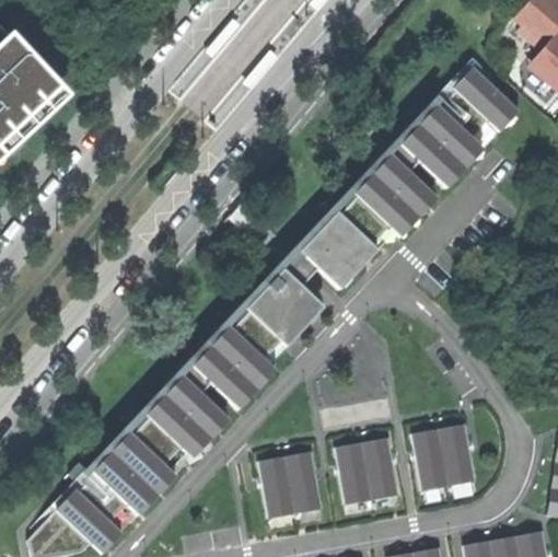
[(518,30),(541,49),(557,28),(557,0),(529,0),(515,15),(523,23),(518,30)]
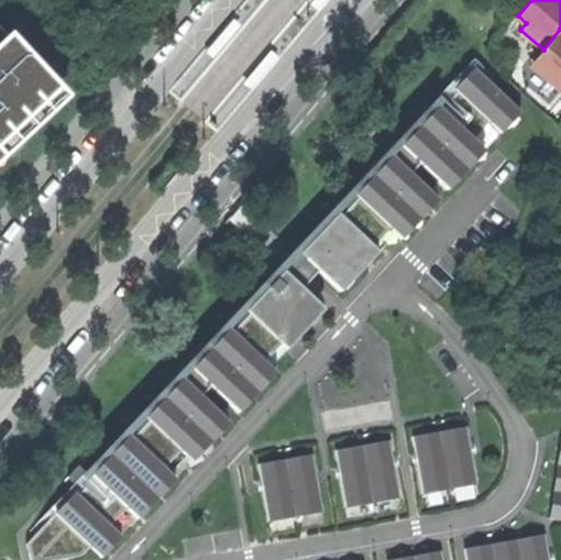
[(211,53),(215,56),(242,23),(235,17),(232,21),(211,46),(208,50),(211,53)]
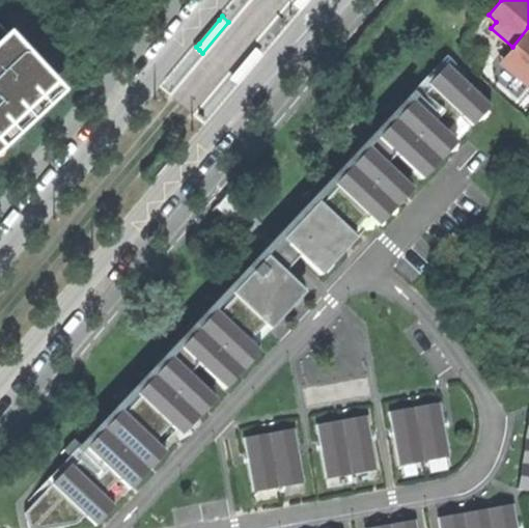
[(528,27),(512,47),(501,60),(528,82),(528,27)]
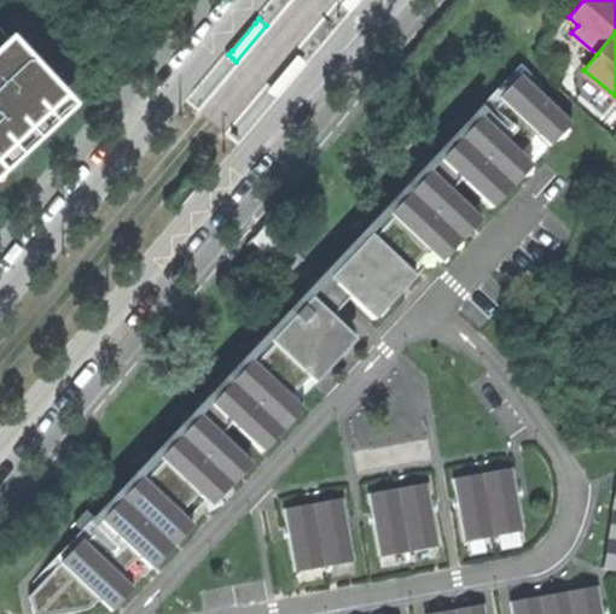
[(0,157),(67,95),(11,35),(0,45),(0,157)]
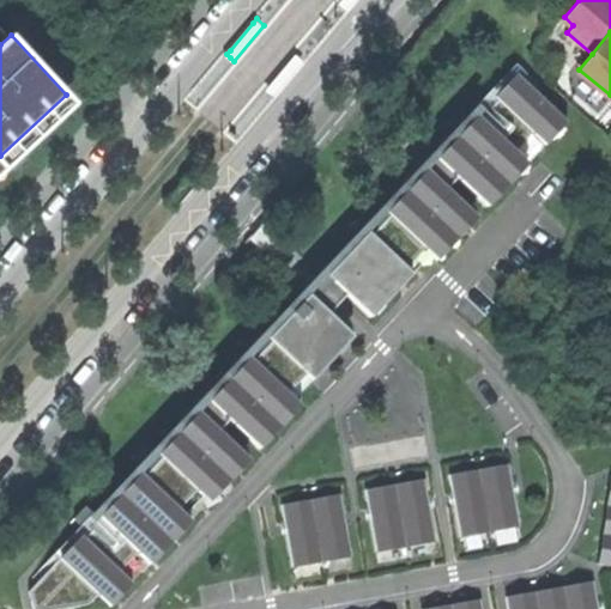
[(301,56),(297,53),(267,89),(274,96),(279,91),(302,65),(306,60),(301,56)]
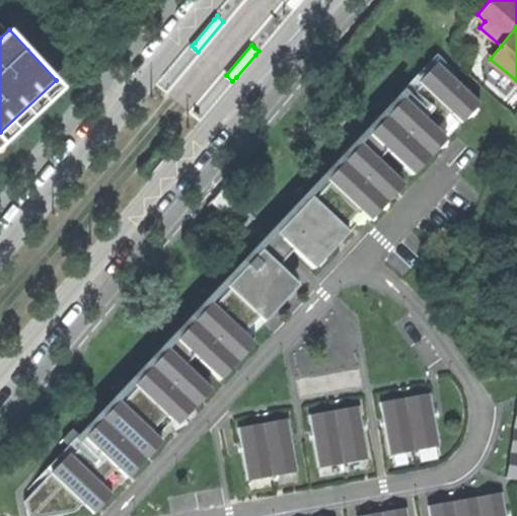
[(49,467),(53,470),(71,451),(74,454),(89,438),(85,435),(121,397),(124,401),(139,385),(145,390),(178,355),(187,363),(196,353),(178,338),(213,301),(215,303),(230,287),(228,285),(256,254),(263,261),(270,253),(280,263),(295,247),(278,231),(312,194),(316,197),(331,180),(328,177),(363,141),(379,157),(388,148),(380,141),(414,104),(408,99),(424,82),(421,80),(439,61),(443,56),(438,52),(396,95),(389,103),(322,175),(314,183),(222,282),(214,290),(131,379),(123,388),(80,434),(72,442),(49,467)]
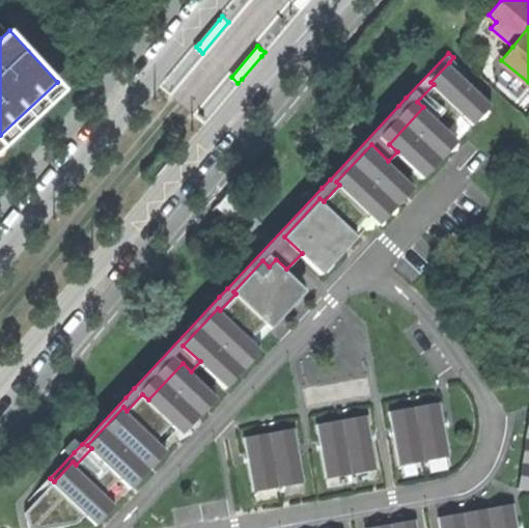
[(488,99),(449,62),(430,82),(434,84),(464,112),(470,118),(488,99)]
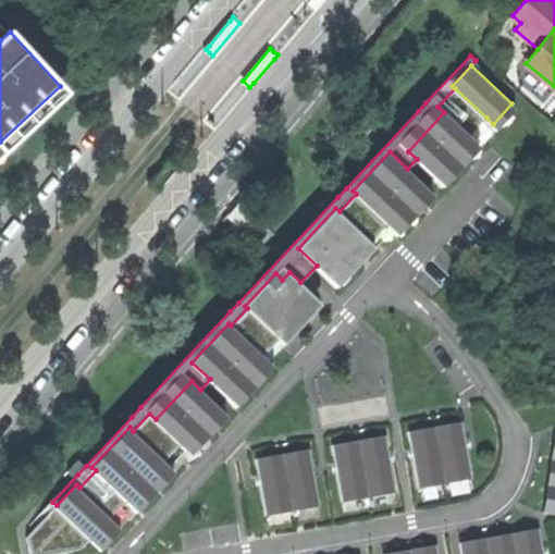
[(0,158),(69,95),(60,86),(0,142),(0,158)]
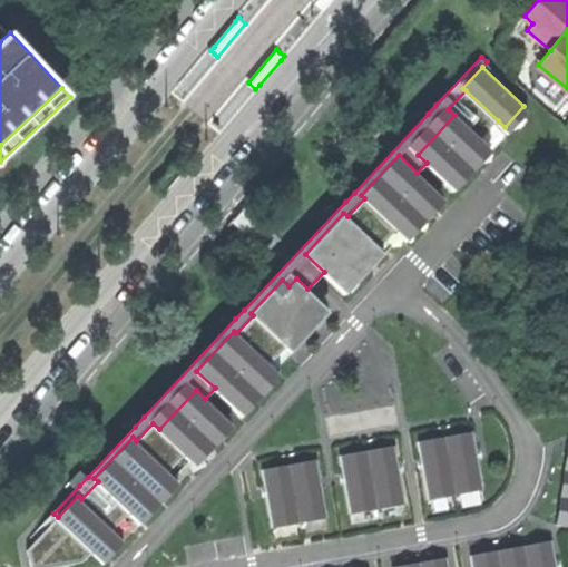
[(480,139),(498,120),(466,90),(448,109),(454,115),(480,139)]
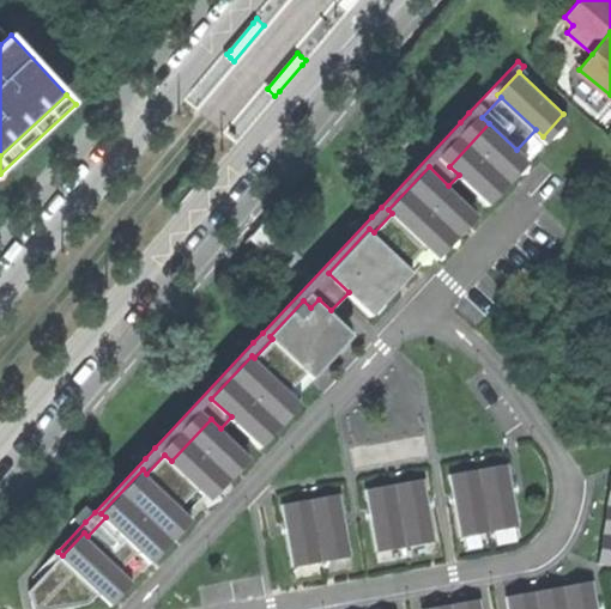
[(459,113),(454,117),(460,122),(469,113),(463,108),(459,113)]
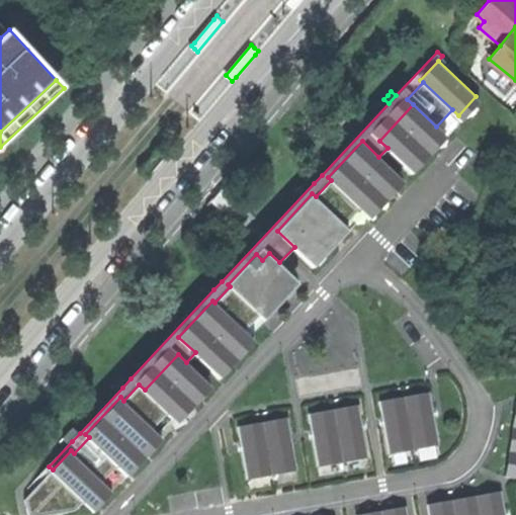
[(482,101),(476,96),(458,115),(463,120),(482,101)]
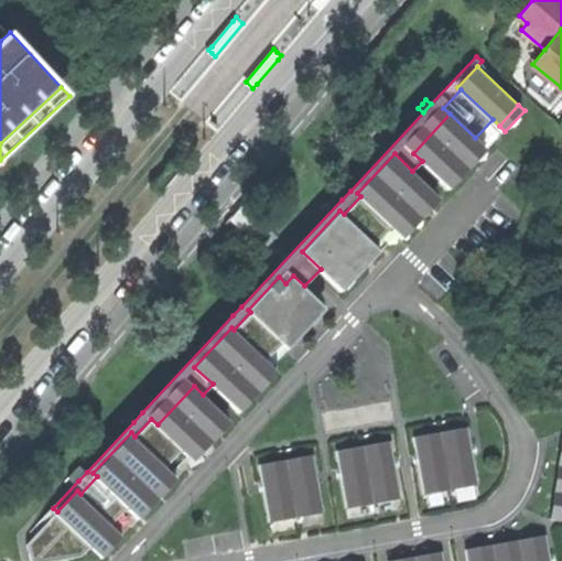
[(445,183),(482,144),(475,138),(450,114),(413,153),(422,161),(445,183)]
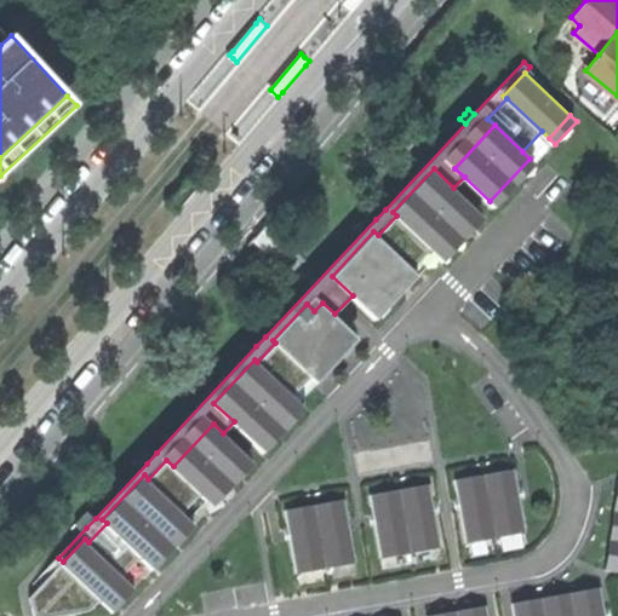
[(536,163),(530,159),(490,201),(496,206),(536,163)]
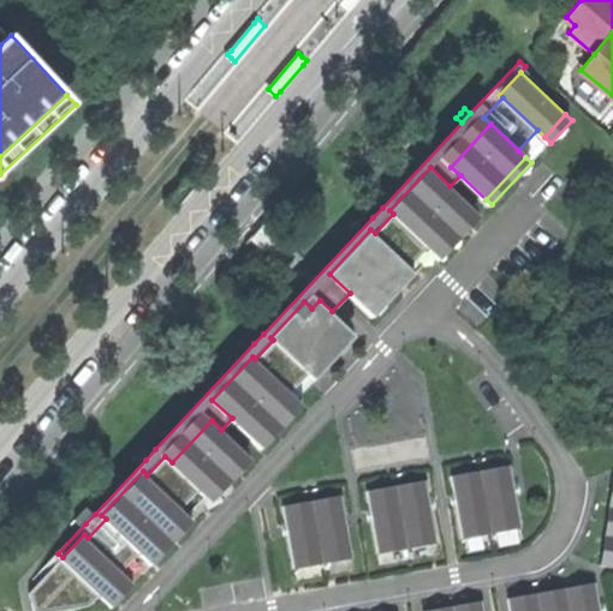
[(450,186),(430,167),(390,210),(393,214),(429,246),(435,252),(475,209),(450,186)]
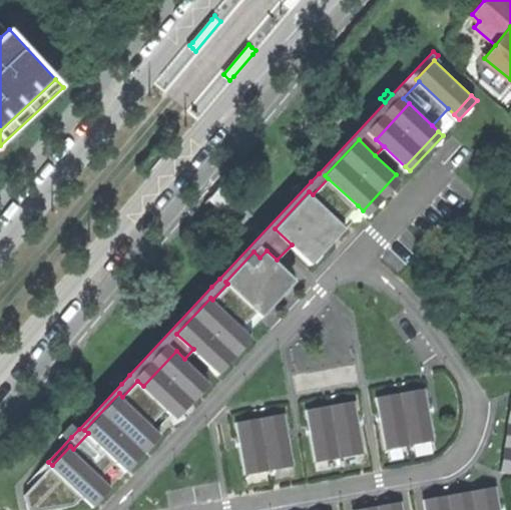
[(305,176),(311,181),(319,173),(313,168),(309,173),(305,176)]
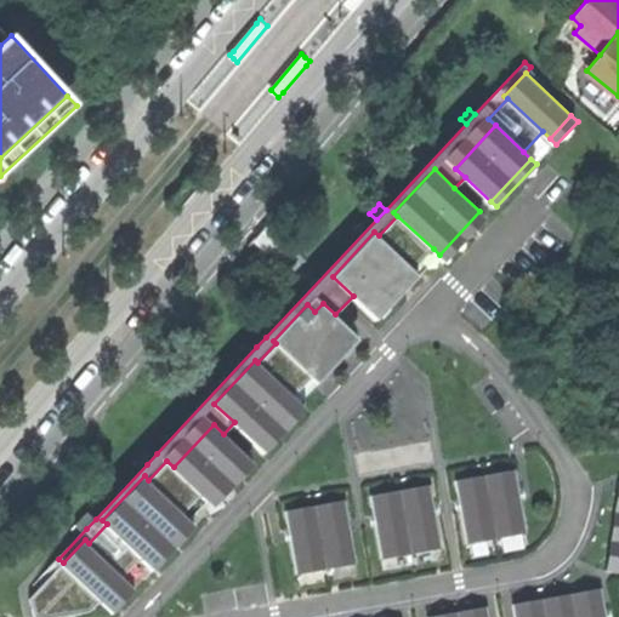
[(487,217),(480,211),(439,255),(446,261),(487,217)]
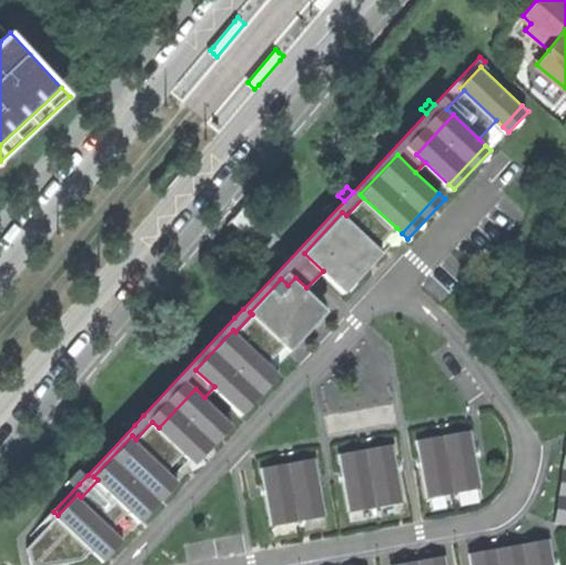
[(378,246),(396,228),(363,198),(346,215),(378,246)]
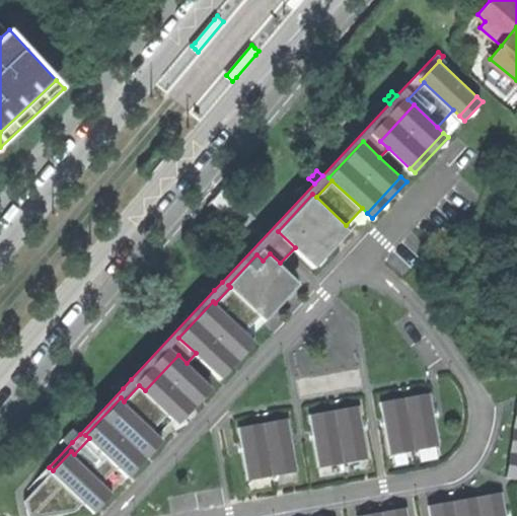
[(311,262),(346,225),(316,197),(312,194),(278,231),(295,247),(311,262)]
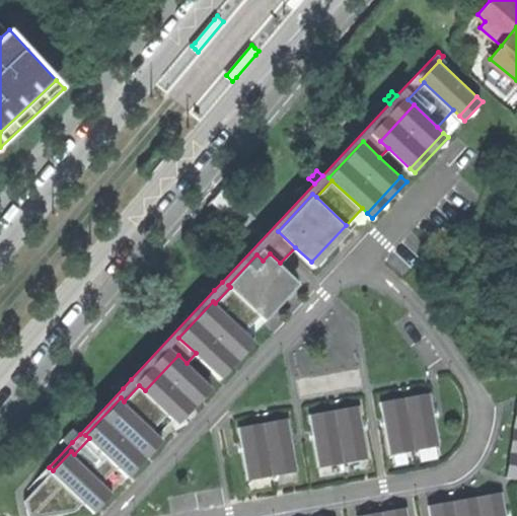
[(316,267),(367,213),(362,208),(346,225),(311,262),(316,267)]
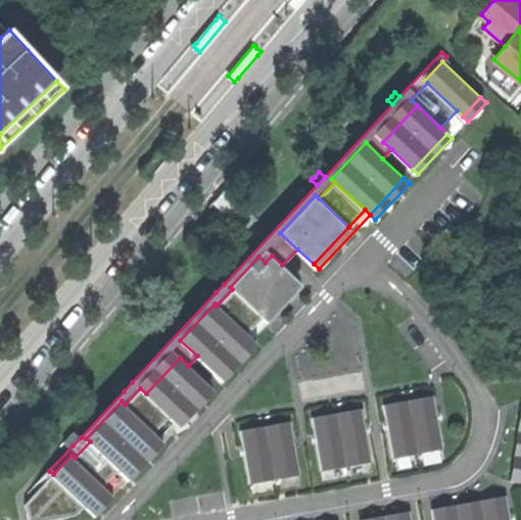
[(265,263),(258,256),(230,287),(232,289),(263,318),(298,280),(282,265),(272,255),(265,263)]
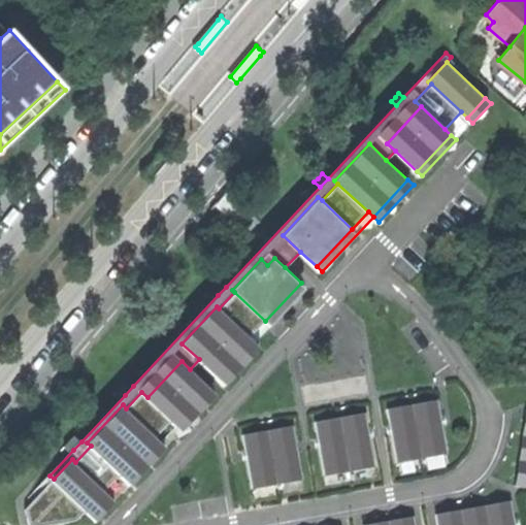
[(212,290),(218,295),(226,287),(221,282),(216,286),(212,290)]
